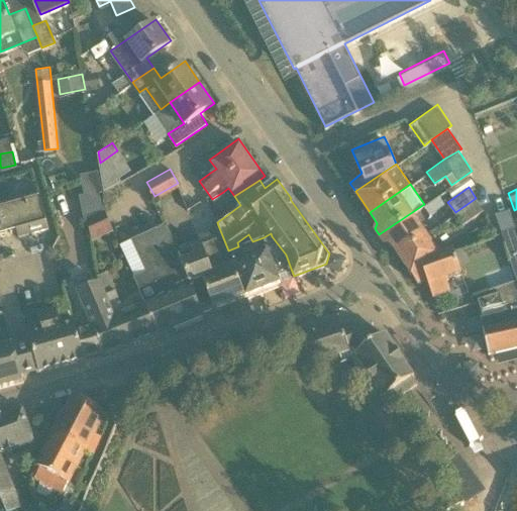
[(40,195),(21,200),(29,230),(48,225),(40,195)]
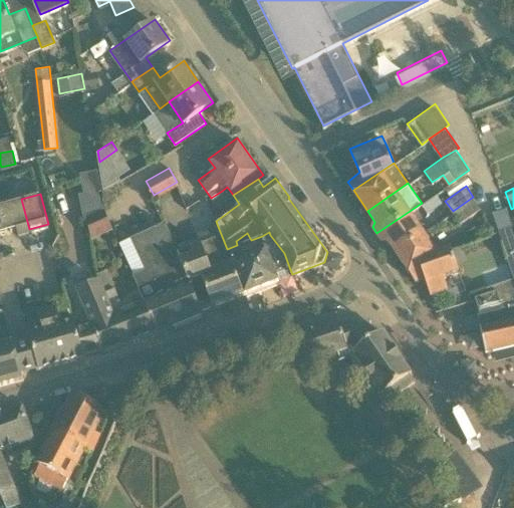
[(473,197),(453,211),(460,222),(481,207),(473,197)]
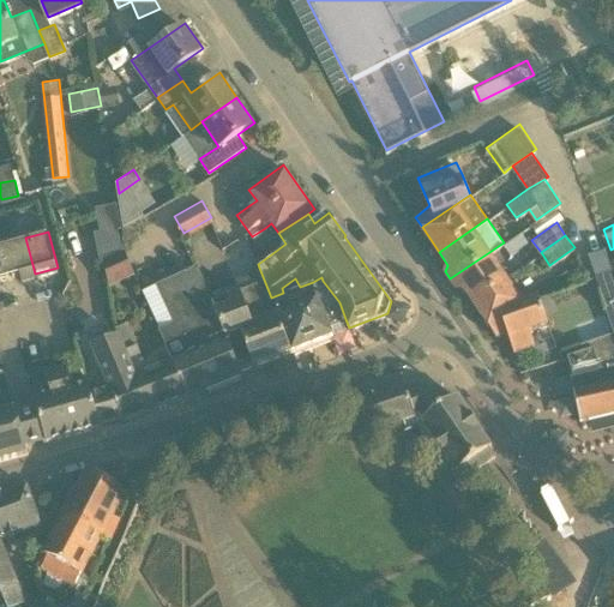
[(22,278),(35,274),(25,238),(2,245),(11,274),(20,271),(22,278)]
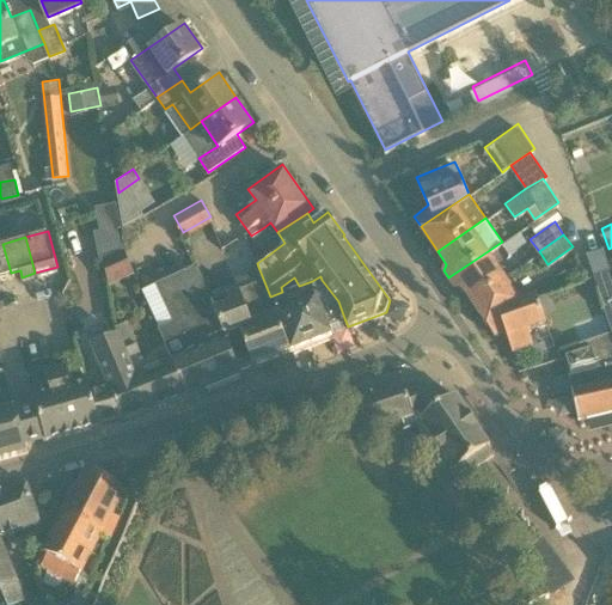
[(252,248),(257,263),(270,254),(261,242),(252,248)]
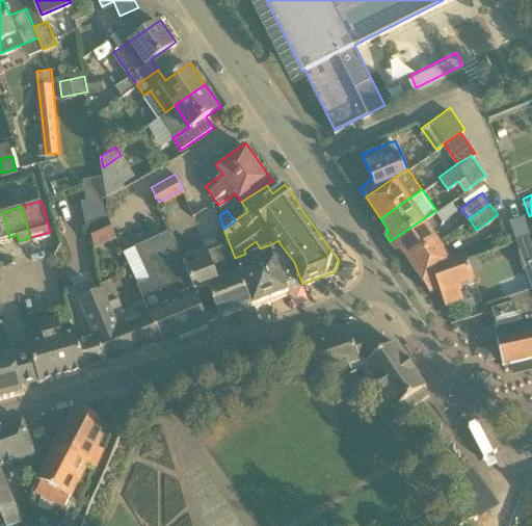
[(9,237),(2,212),(0,212),(0,245),(2,245),(0,240),(9,237)]
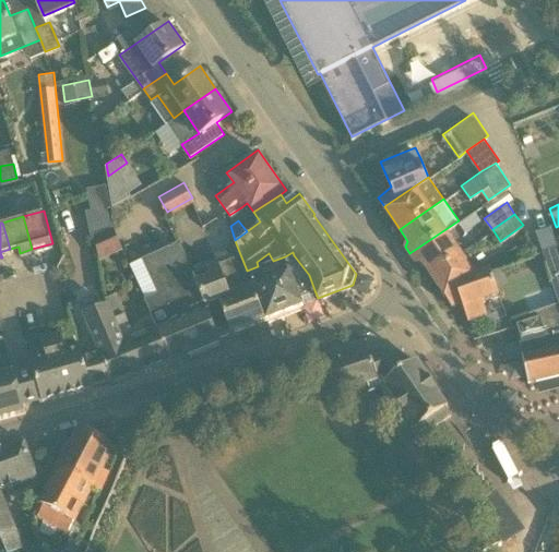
[(114,225),(95,232),(99,255),(122,246),(114,225)]
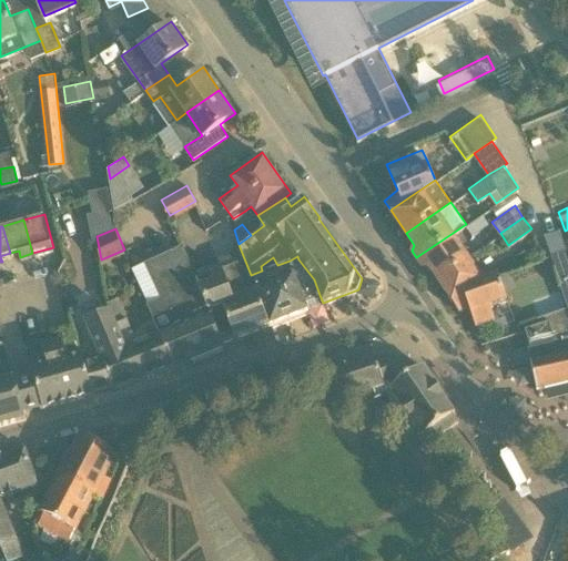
[(428,265),(436,276),(468,254),(453,233),(416,257),(423,265),(428,265)]
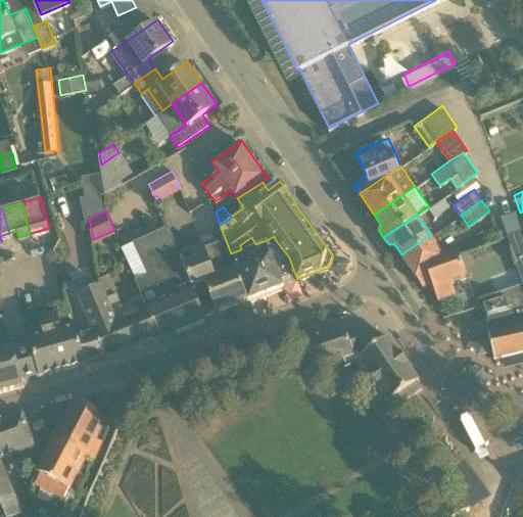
[(136,278),(147,304),(160,335),(160,336),(206,317),(204,314),(194,288),(195,287),(182,260),(180,253),(167,225),(134,240),(149,272),(136,278)]
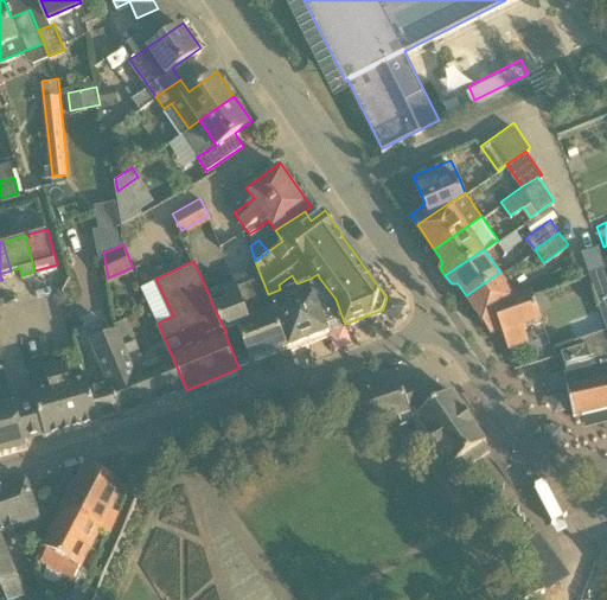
[(288,345),(268,294),(256,265),(242,269),(247,281),(223,291),(224,295),(211,301),(227,333),(225,334),(237,364),(251,358),(251,359),(288,345)]
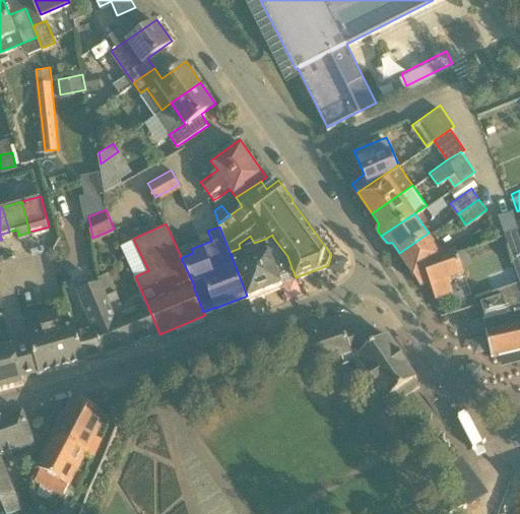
[(519,232),(518,228),(506,232),(513,256),(512,256),(519,279),(519,232)]
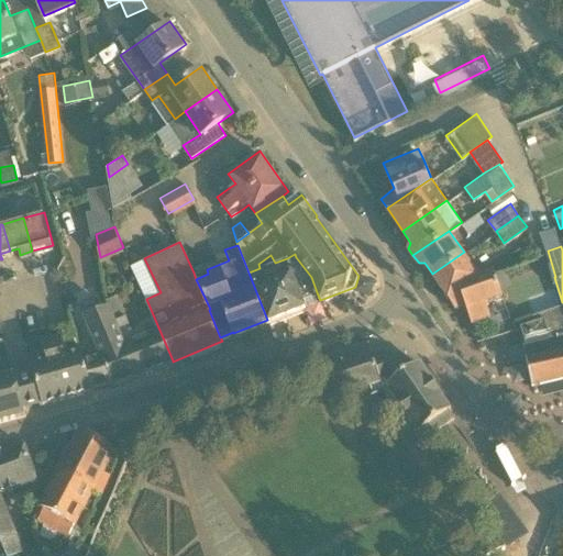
[(432,274),(449,297),(479,274),(464,252),(432,274)]
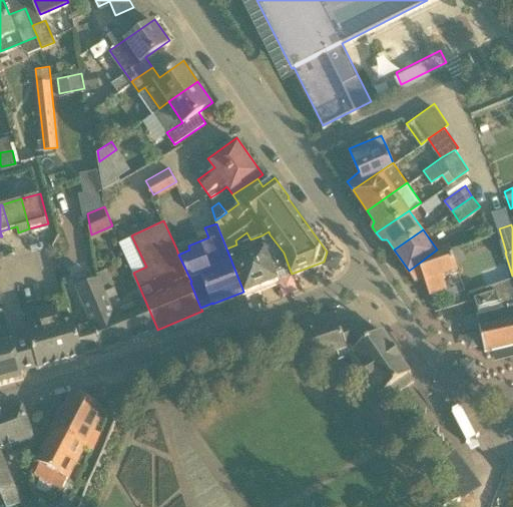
[(276,272),(289,267),(284,252),(270,234),(269,231),(262,235),(250,239),(246,232),(235,240),(236,244),(226,248),(243,292),(279,279),(276,272)]
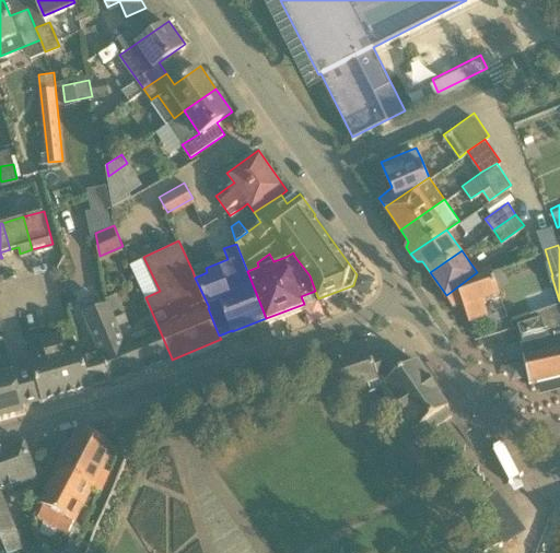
[(477,273),(477,272),(446,295),(453,305),(463,302),(469,319),(503,307),(499,294),(500,294),(491,269),(477,273)]
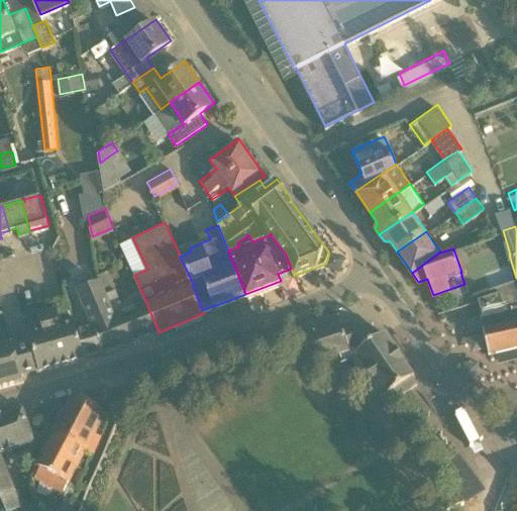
[(100,278),(106,293),(127,344),(159,331),(145,301),(122,311),(118,302),(122,300),(108,270),(98,274),(100,278)]
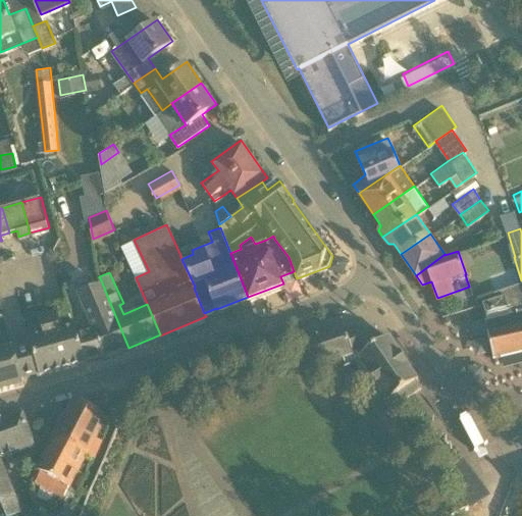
[(93,327),(77,332),(85,359),(105,354),(106,357),(128,348),(107,296),(101,280),(77,291),(84,305),(93,327)]
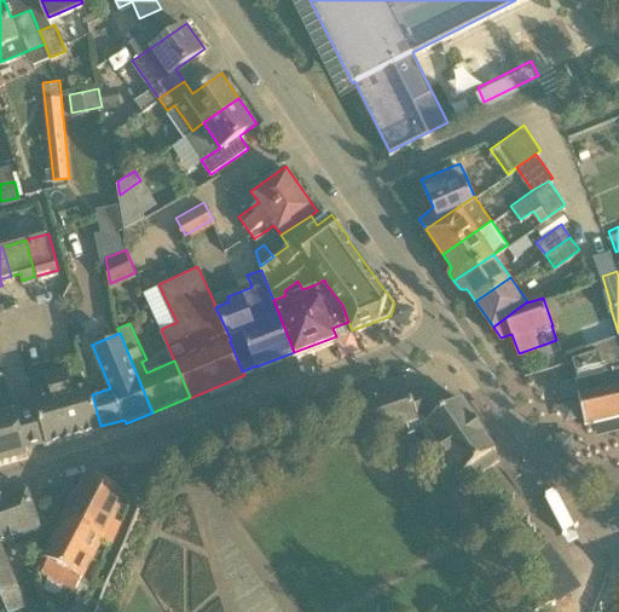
[(618,414),(618,354),(600,361),(597,350),(572,356),(578,377),(576,377),(585,422),(618,414)]
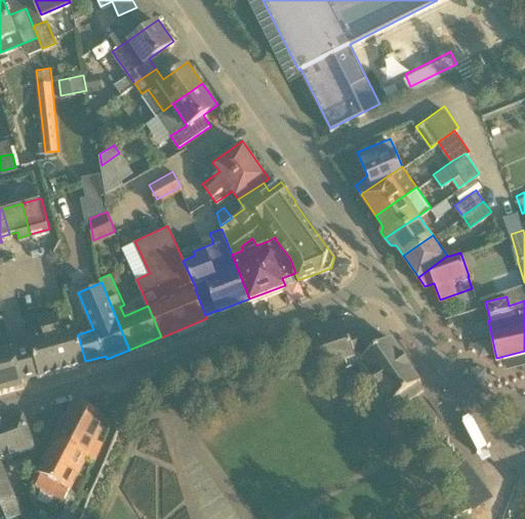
[(86,362),(85,361),(78,334),(76,325),(62,329),(56,311),(47,314),(63,368),(86,362)]
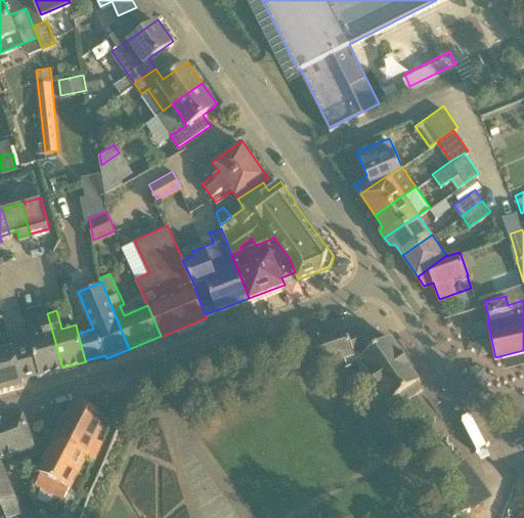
[(0,390),(24,384),(22,378),(31,376),(39,373),(40,375),(62,368),(47,313),(39,315),(44,333),(30,337),(32,345),(23,347),(13,349),(12,346),(0,349),(0,390)]
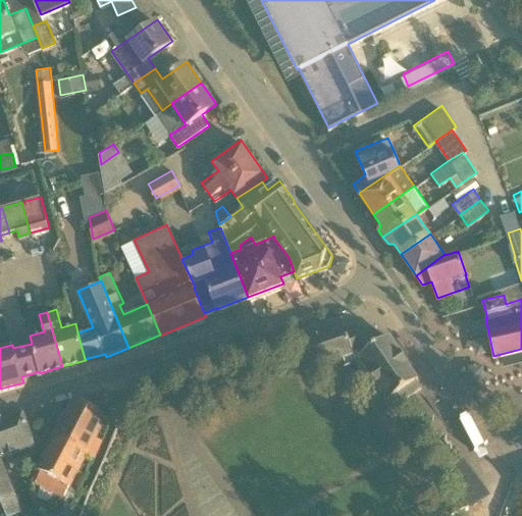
[(0,344),(11,342),(2,313),(0,313),(0,344)]
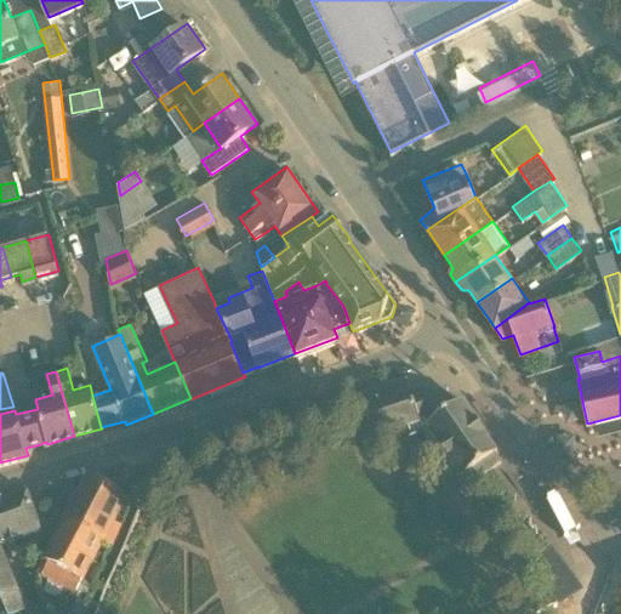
[(471,478),(494,462),(501,458),(497,448),(484,428),(477,416),(461,397),(448,405),(434,387),(412,393),(410,386),(362,401),(371,433),(409,422),(411,431),(419,428),(421,428),(422,430),(442,458),(449,453),(465,471),(471,478)]
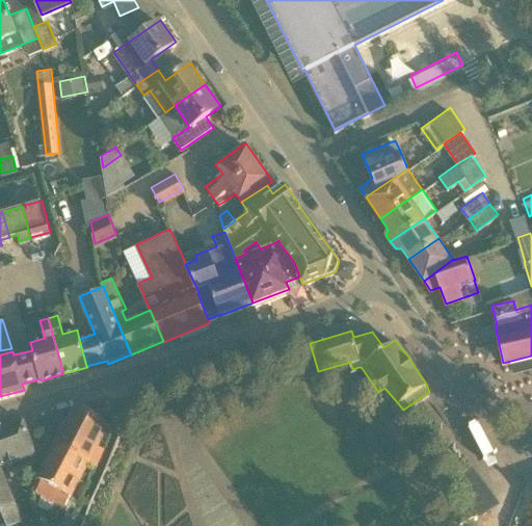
[(77,402),(56,443),(89,459),(108,423),(77,402)]
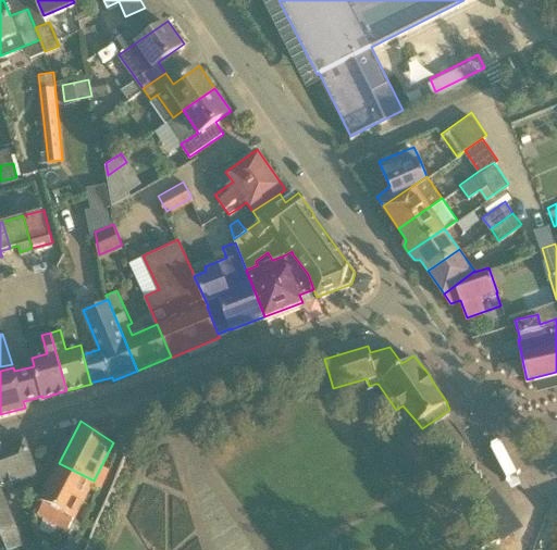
[(0,445),(0,528),(15,522),(0,486),(37,472),(24,437),(0,445)]
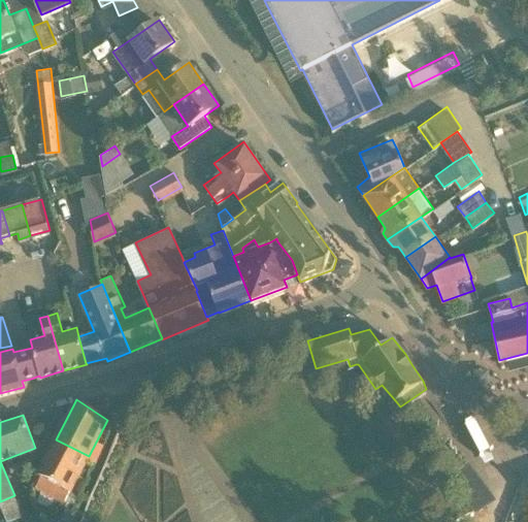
[(65,501),(89,456),(56,439),(33,485),(65,501)]
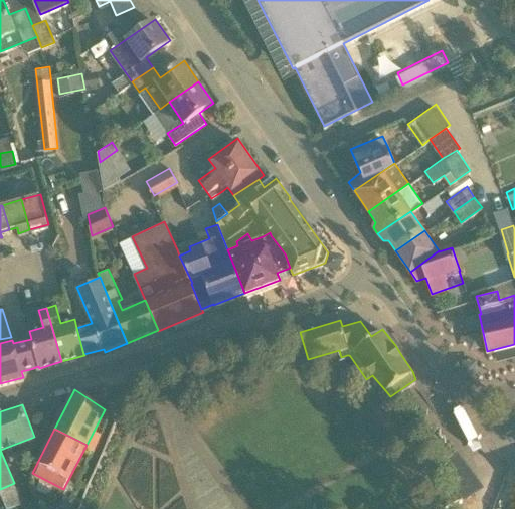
[(442,463),(464,494),(465,496),(480,485),(457,452),(442,463)]
